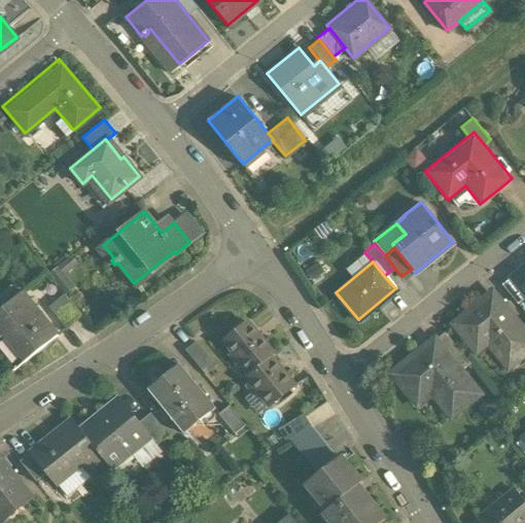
[(524,263),(510,275),(511,276),(524,293),(524,263)]
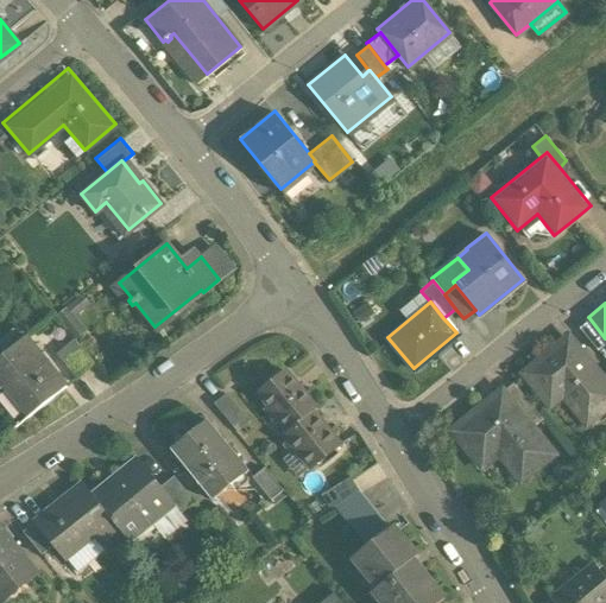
[(605,341),(605,338),(589,318),(579,327),(597,349),(605,341)]
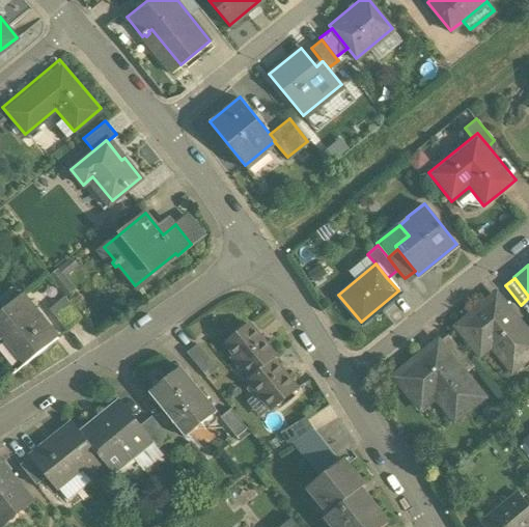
[(57,335),(21,292),(0,307),(0,336),(2,335),(24,362),(57,335)]
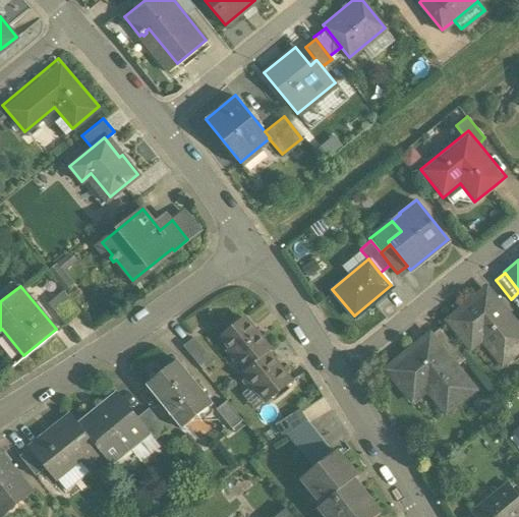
[(79,310),(62,289),(47,301),(64,323),(79,310)]
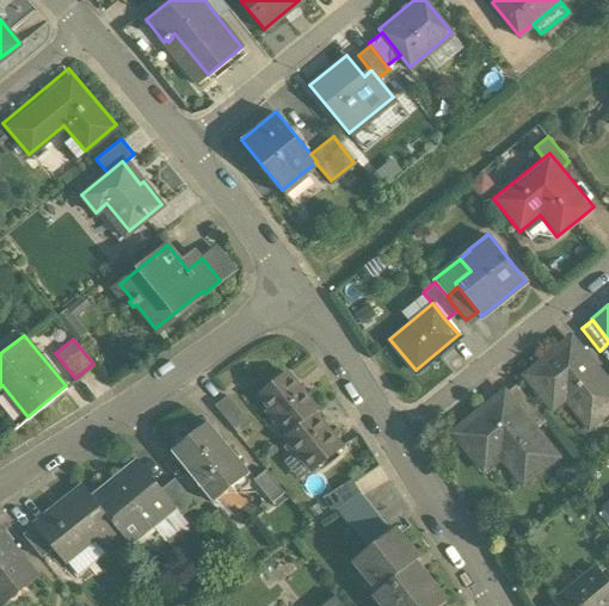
[(566,340),(524,373),(551,406),(567,391),(592,420),(608,406),(608,385),(602,377),(603,377),(591,363),(588,365),(566,340)]
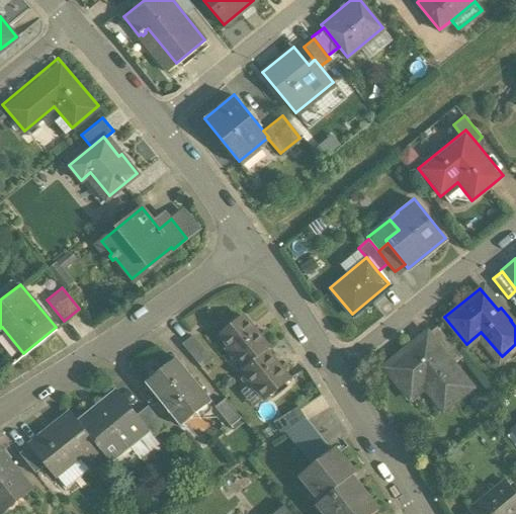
[(243,315),(219,334),(227,343),(226,349),(232,355),(237,356),(244,364),(265,349),(268,346),(243,315)]
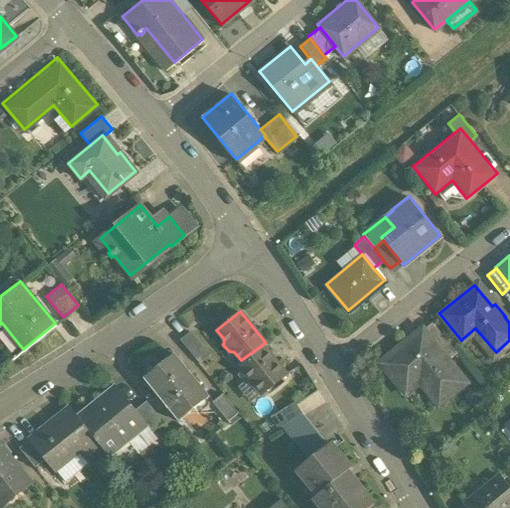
[(456,351),(431,321),(422,328),(446,359),(456,351)]
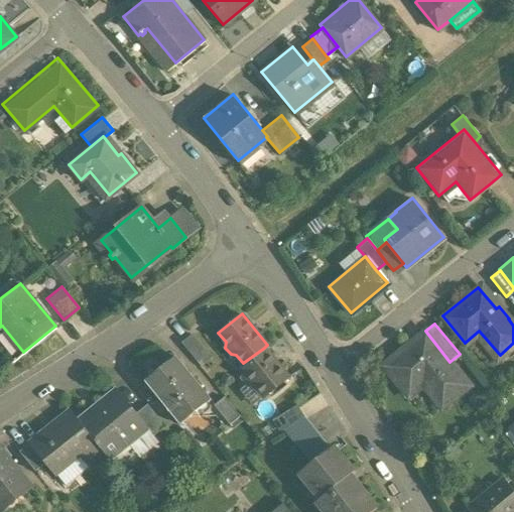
[(424,331),(383,364),(407,394),(431,375),(450,398),(468,384),(450,362),(425,331),(424,331)]
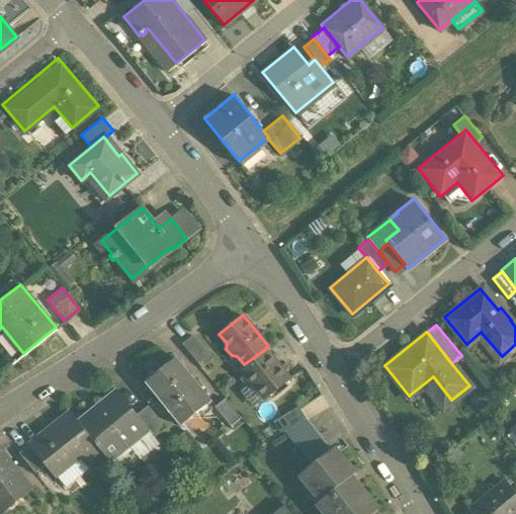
[(210,357),(191,333),(181,342),(199,365),(210,357)]
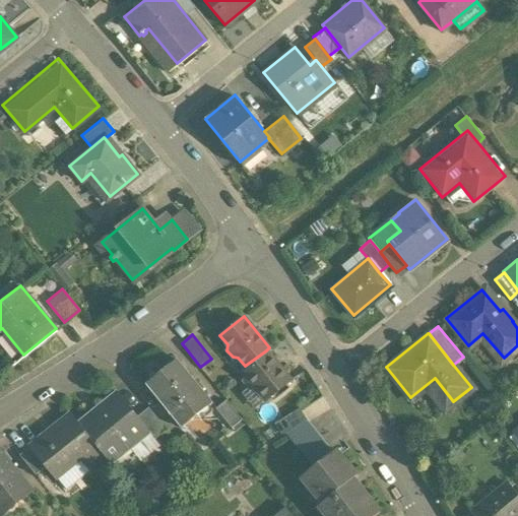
[(245,366),(241,369),(245,373),(244,379),(249,385),(255,386),(264,398),(288,378),(266,350),(245,366)]
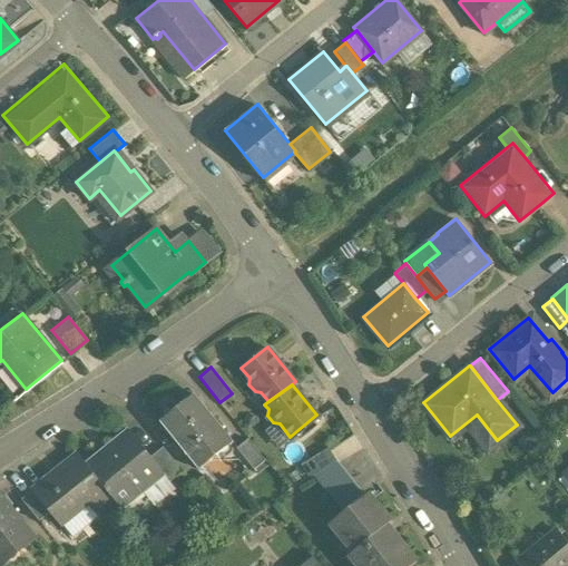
[(231,441),(192,393),(158,420),(197,468),(231,441)]
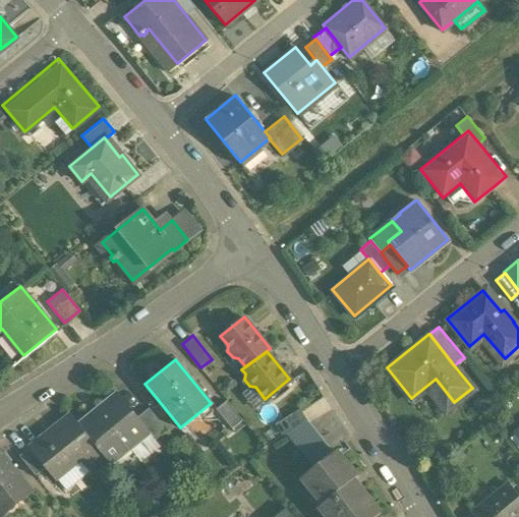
[(115,392),(100,404),(106,412),(83,429),(101,451),(110,463),(149,432),(136,416),(115,392)]
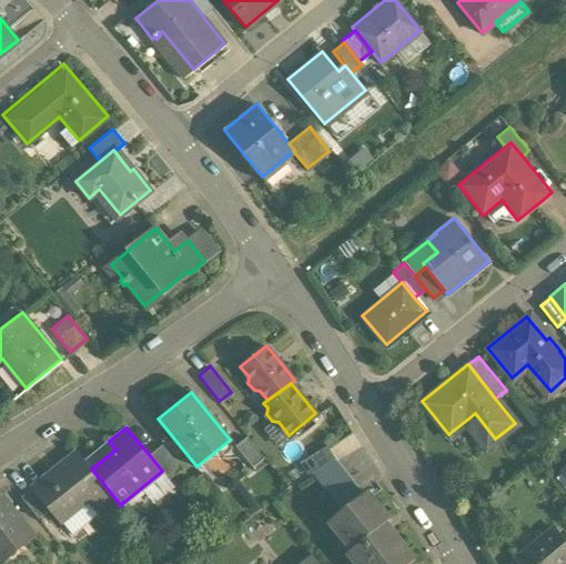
[(246,436),(234,446),(251,467),(264,457),(246,436)]
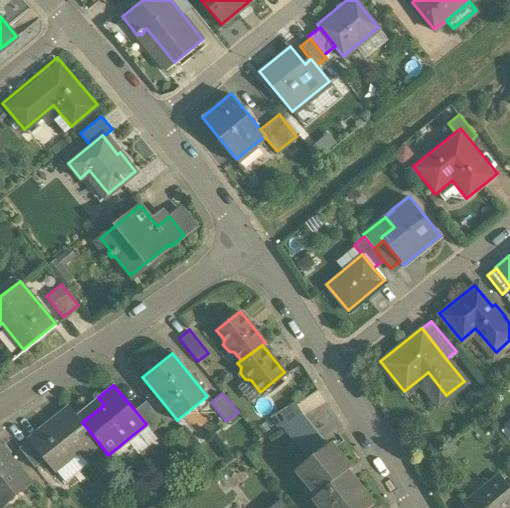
[(146,400),(134,409),(146,424),(151,431),(163,421),(146,400)]
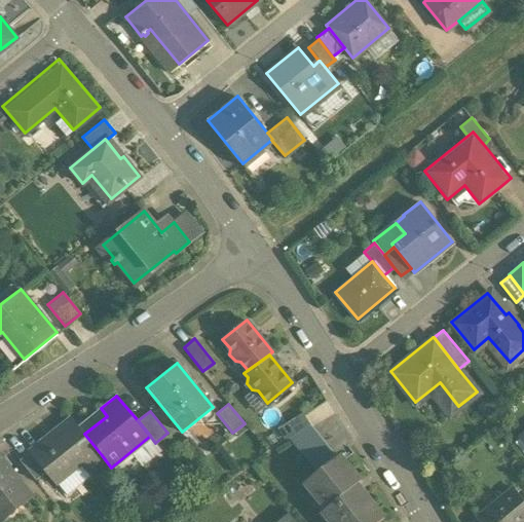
[(302,411),(278,424),(286,437),(289,436),(309,423),(302,411)]
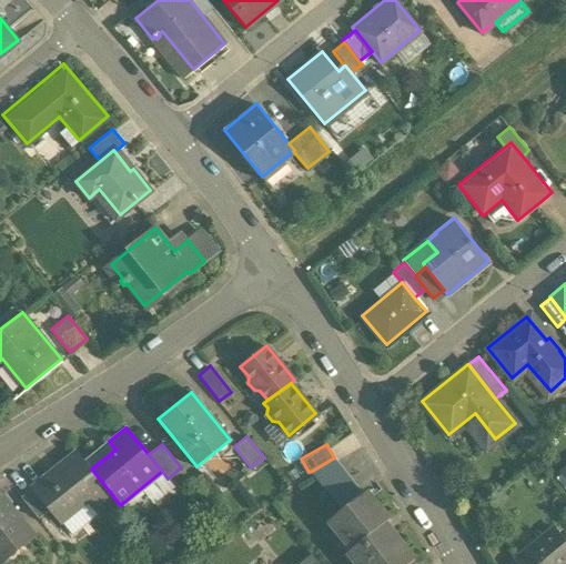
[(77,451),(31,486),(50,509),(58,519),(84,497),(91,506),(110,492),(91,469),(77,451)]
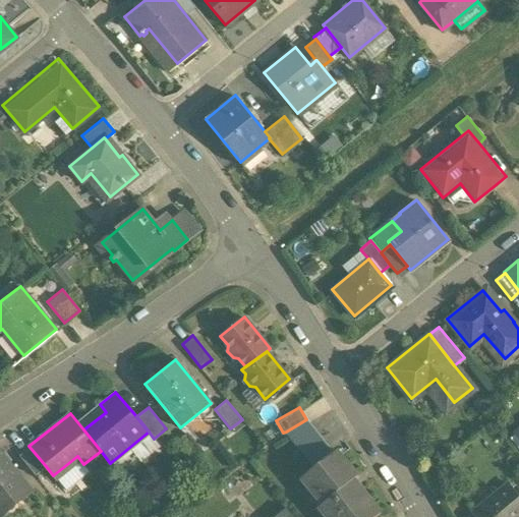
[(332,451),(307,419),(306,419),(286,432),(313,466),(332,451)]
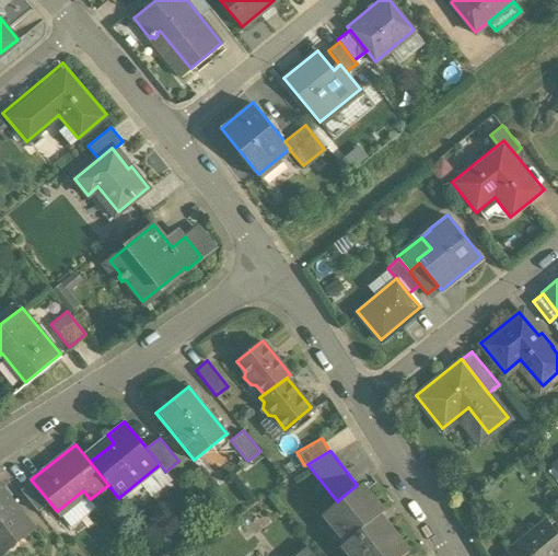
[(49,501),(31,479),(21,488),(38,510),(49,501)]
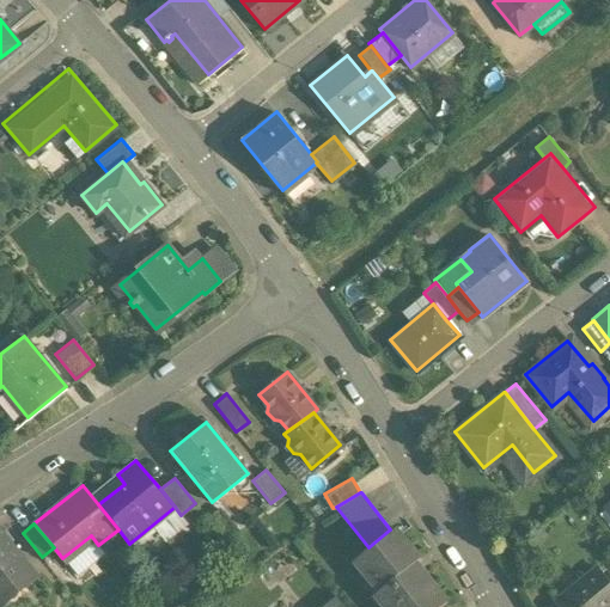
[(418,557),(394,527),(390,529),(368,547),(354,559),(378,589),(373,593),(383,606),(437,606),(445,600),(414,559),(418,557)]
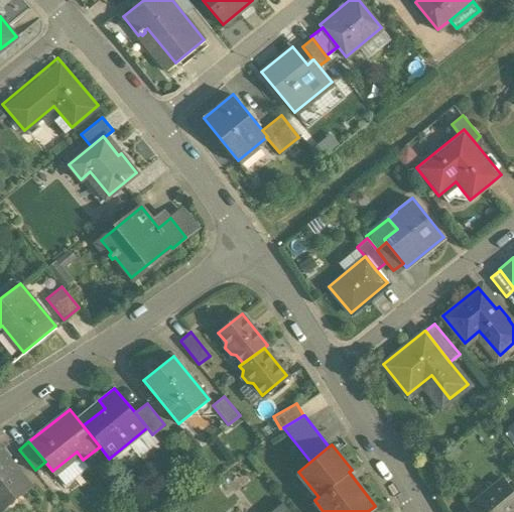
[(2,450),(0,452),(0,504),(28,483),(2,450)]
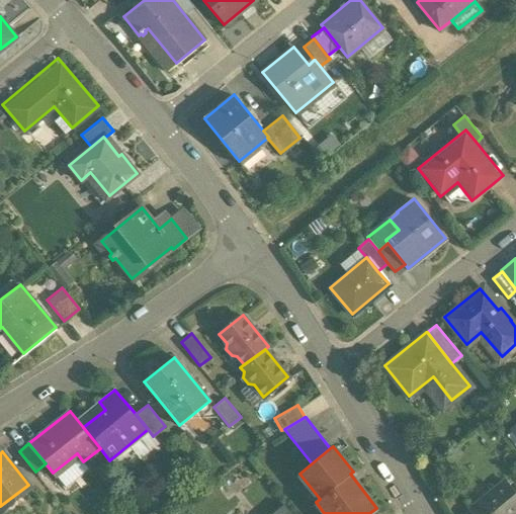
[(515,513),(515,493),(505,479),(467,509),(471,513),(515,513)]
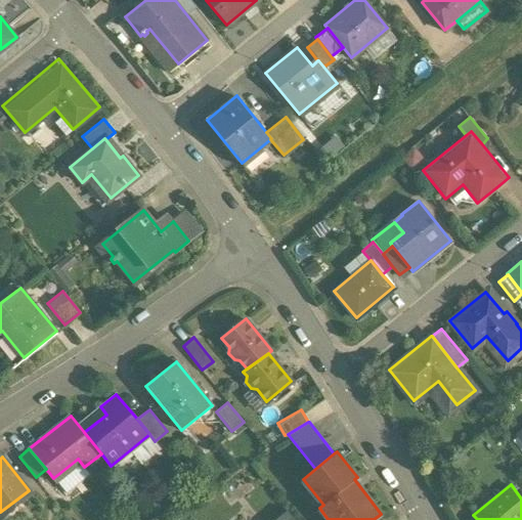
[(296,519),(286,508),(272,519),(296,519)]
